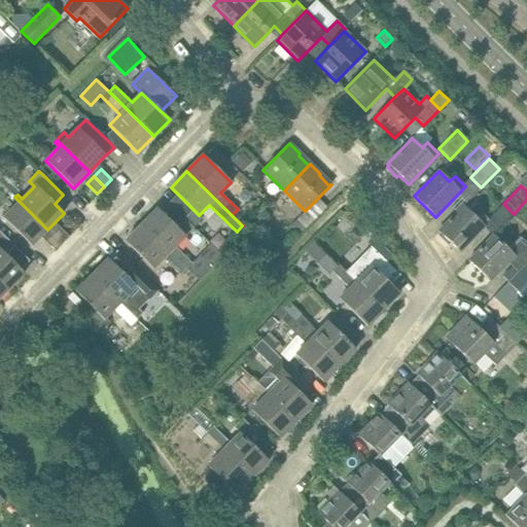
[(47,230),(14,197),(12,200),(16,204),(3,218),(31,245),(47,230)]
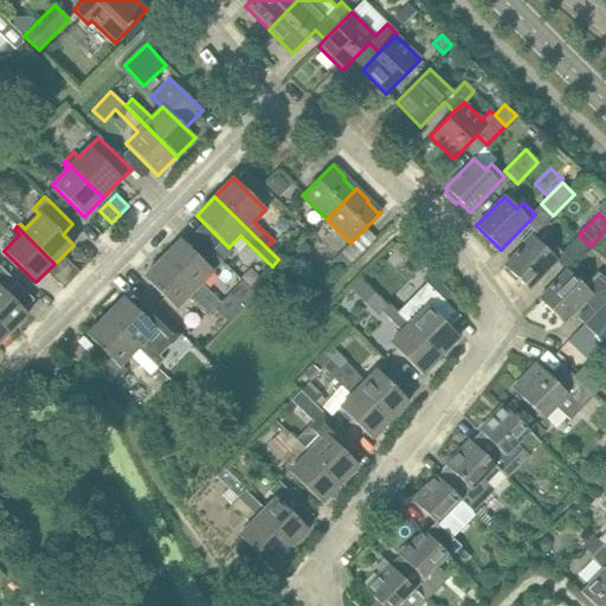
[(532,237),(503,266),(505,268),(503,270),(515,282),(517,279),(528,290),(562,255),(549,242),(543,247),(532,237)]
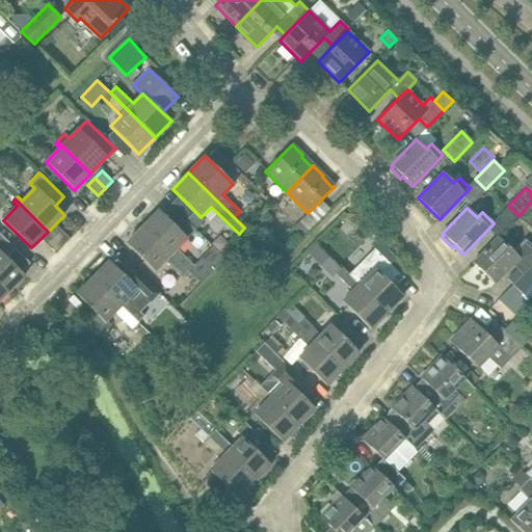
[(142,227),(187,271),(193,265),(177,248),(187,238),(158,211),(142,227)]
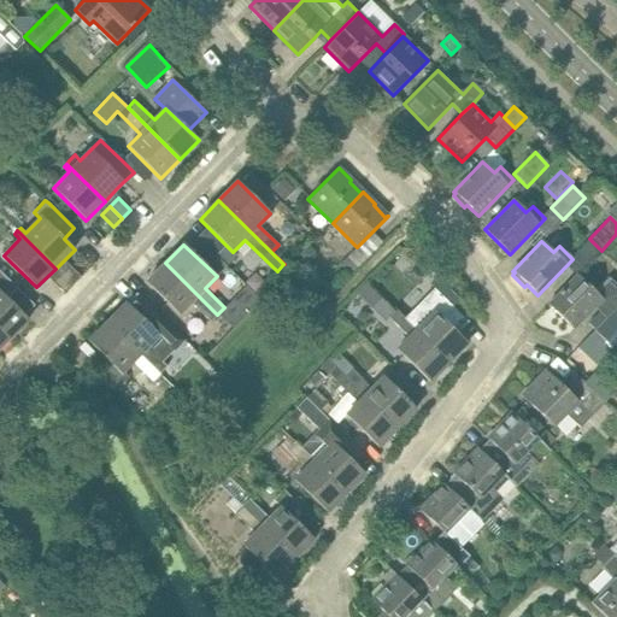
[(351,275),(364,262),(353,251),(340,264),(351,275)]
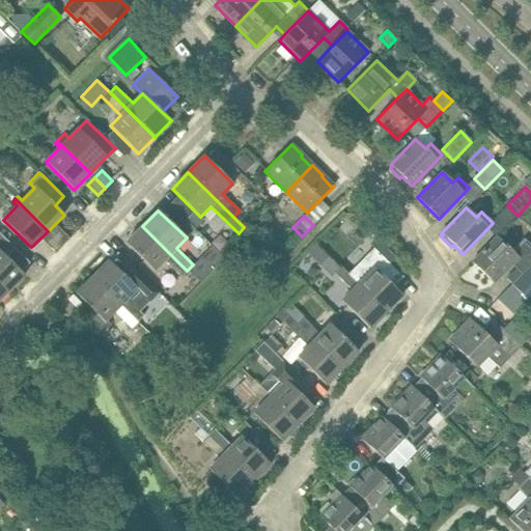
[(142,226),(126,243),(154,271),(164,260),(180,277),(187,271),(142,226)]
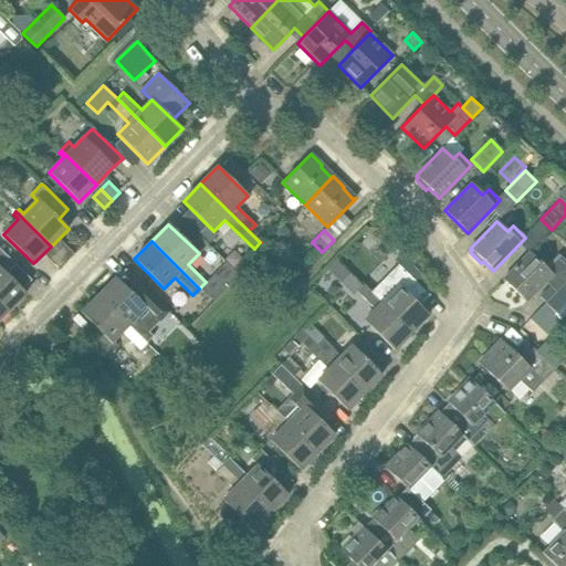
[(55,251),(66,262),(74,254),(63,243),(55,251)]
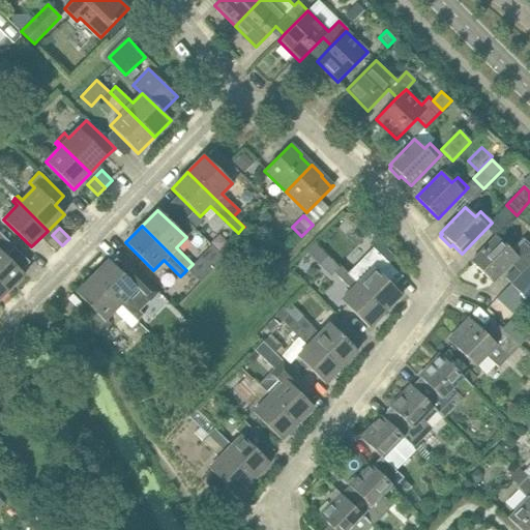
[(0,283),(8,291),(24,274),(5,256),(13,247),(0,233),(0,283)]
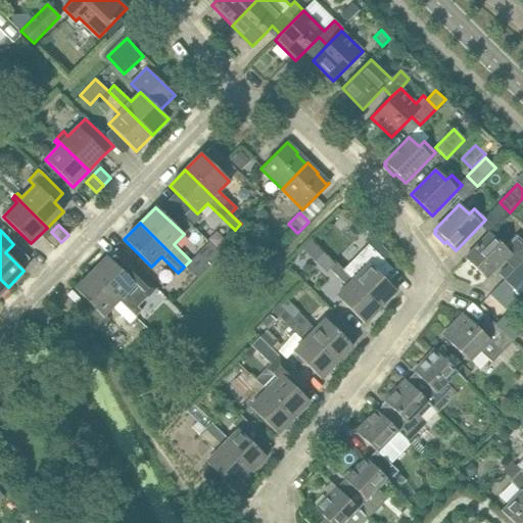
[(61,242),(51,232),(44,239),(54,249),(61,242)]
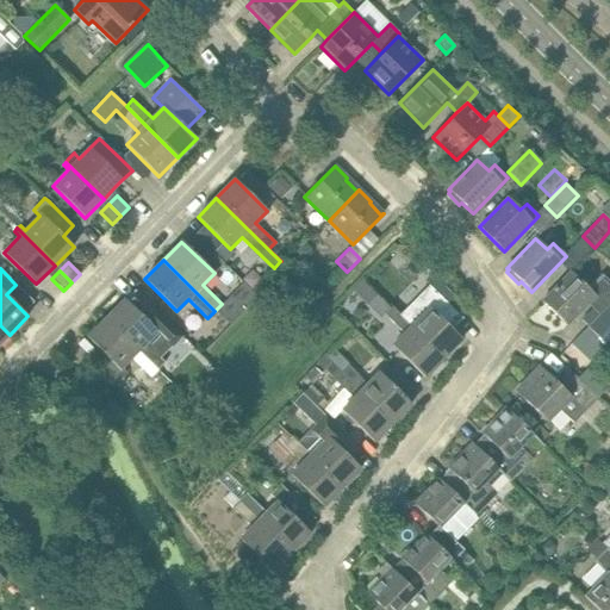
[(587,288),(571,272),(542,302),(566,325),(587,304),(599,315),(609,304),(609,281),(602,273),(587,288)]
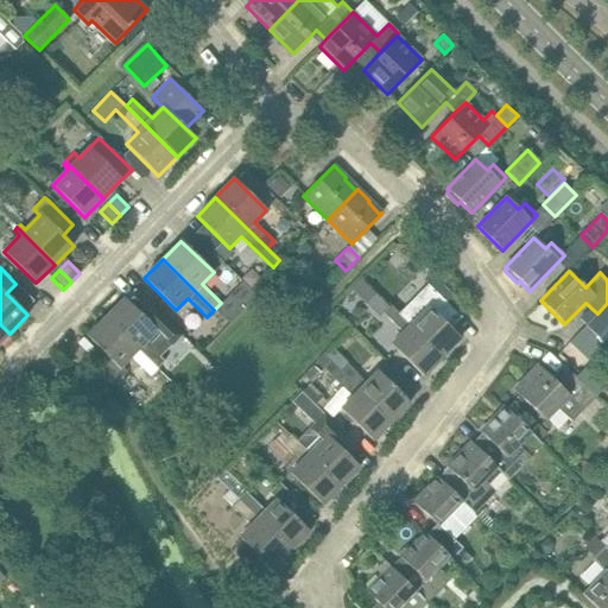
[(391,306),(442,358),(461,339),(450,329),(462,317),(428,284),(399,314),(391,306)]
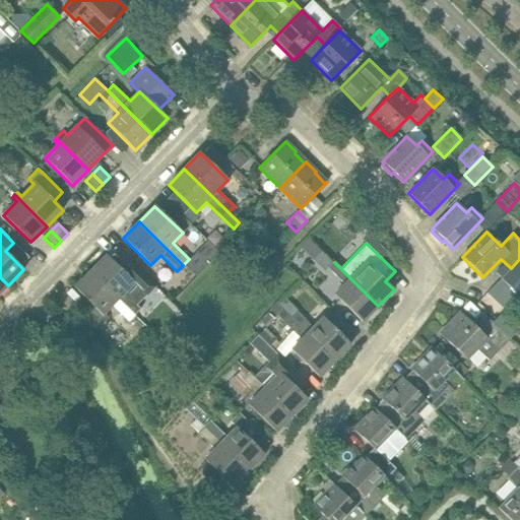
[(107,255),(90,271),(135,315),(141,310),(136,306),(146,296),(146,295),(154,285),(142,274),(118,250),(110,258),(107,255)]
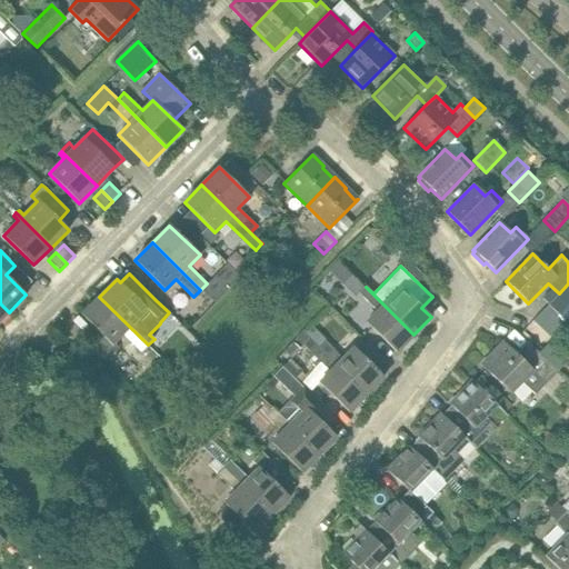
[(397,352),(413,335),(366,287),(351,273),(342,285),(356,297),(359,293),(377,311),(366,322),(397,352)]
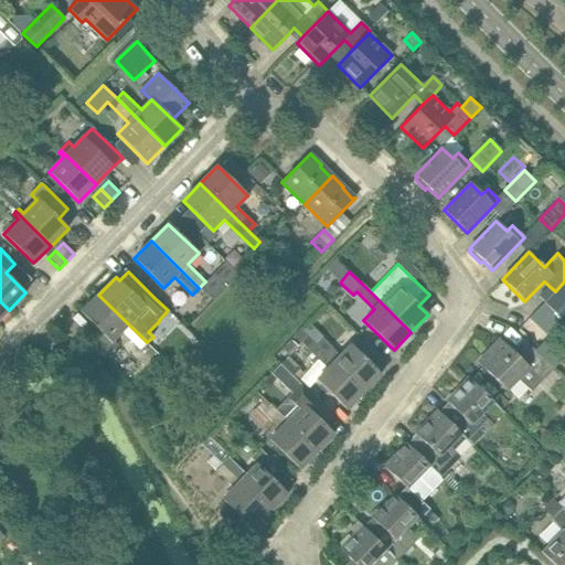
[(215,273),(200,289),(211,300),(226,284),(215,273)]
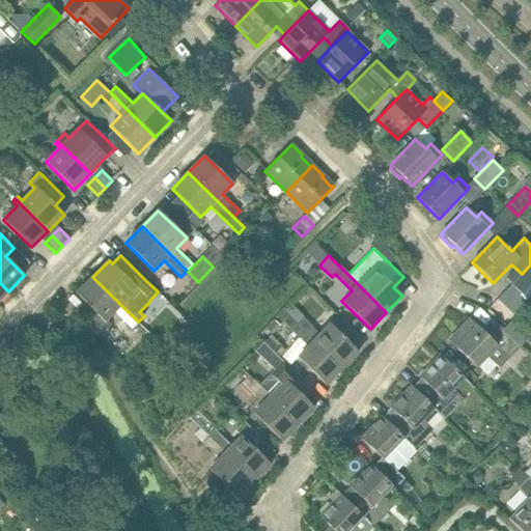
[(511,284),(529,302),(530,300),(530,264),(522,274),(511,284)]
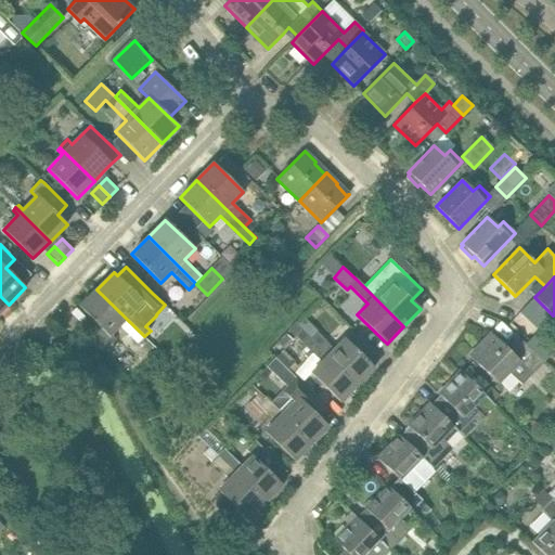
[(138,343),(144,336),(97,289),(79,307),(92,320),(81,331),(103,351),(114,340),(110,336),(119,325),(138,343)]
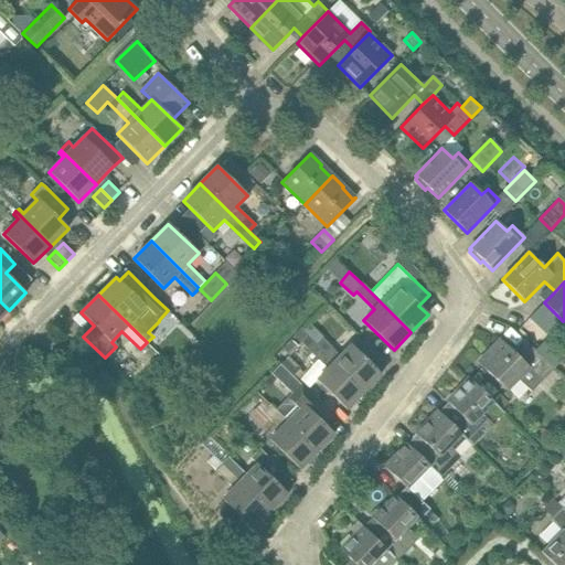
[(309,322),(301,331),(306,336),(363,392),(381,374),(375,369),(365,359),(356,350),(351,344),(340,355),(333,350),(332,348),(322,339),(323,338),(309,322)]
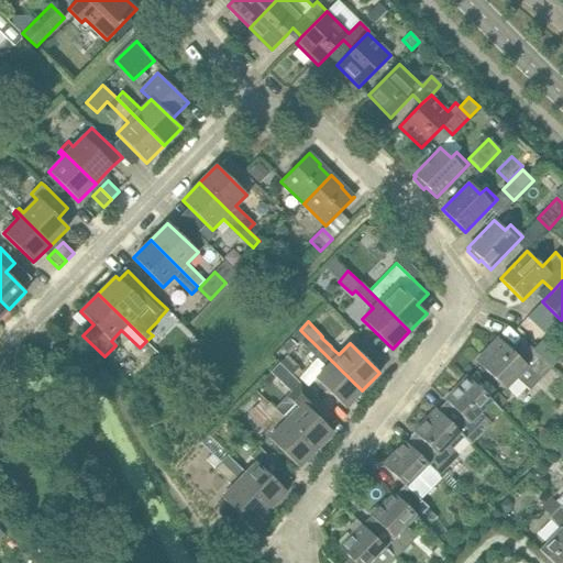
[(305,334),(298,340),(320,361),(326,367),(316,378),(315,378),(328,392),(345,408),(362,390),(305,334)]
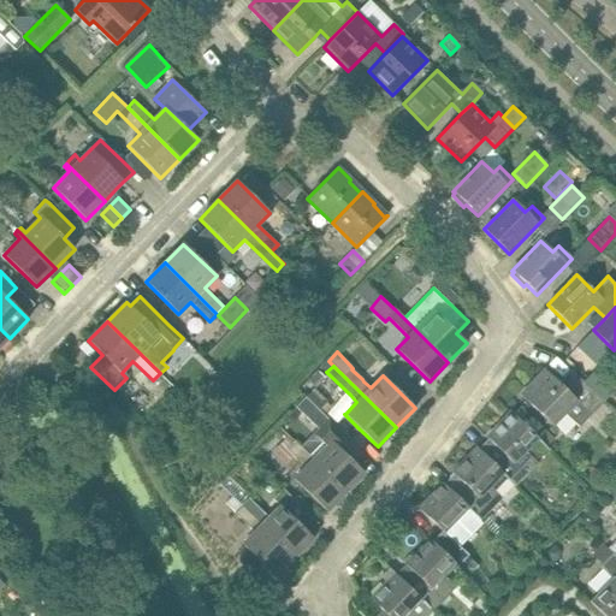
[(600,400),(581,380),(576,375),(563,389),(545,371),(520,396),(554,427),(566,415),(580,428),(592,415),(588,412),(600,400)]
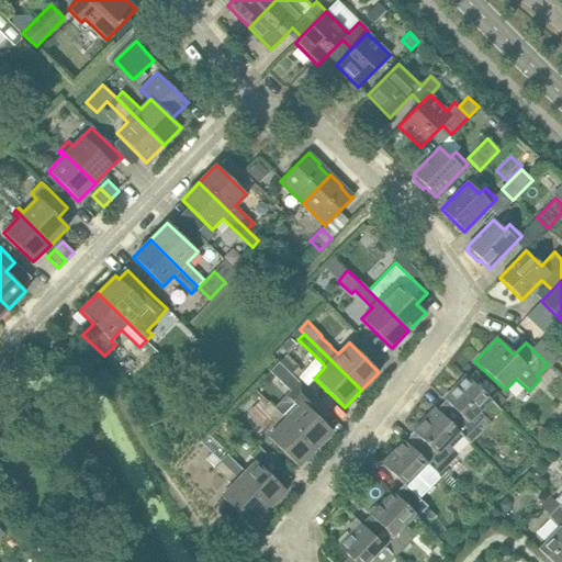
[(538,338),(530,347),(548,364),(557,356),(538,338)]
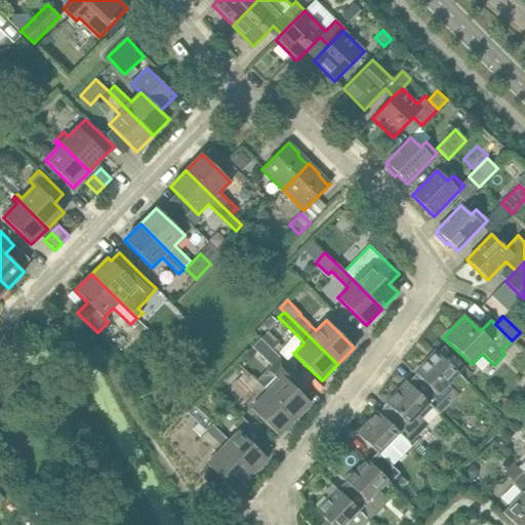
[(260,338),(252,347),(272,366),(268,370),(278,380),(267,393),(294,420),(310,404),(301,396),(310,388),(296,374),(297,374),(291,368),(279,356),(260,337),(260,338)]
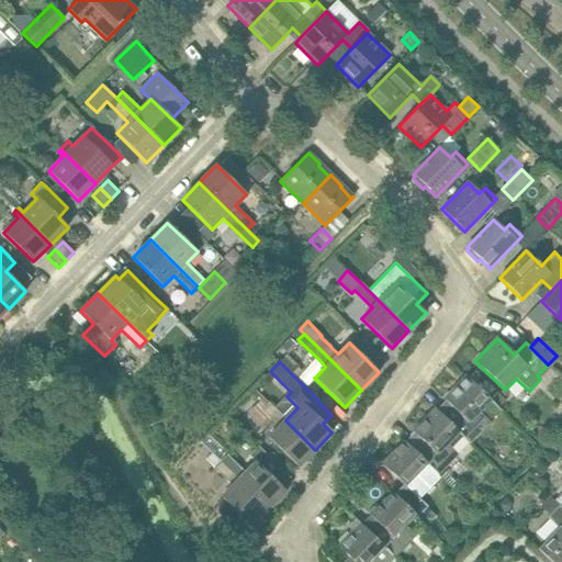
[(469,422),(491,400),(465,377),(444,398),(446,401),(436,411),(470,442),(480,431),(469,422)]
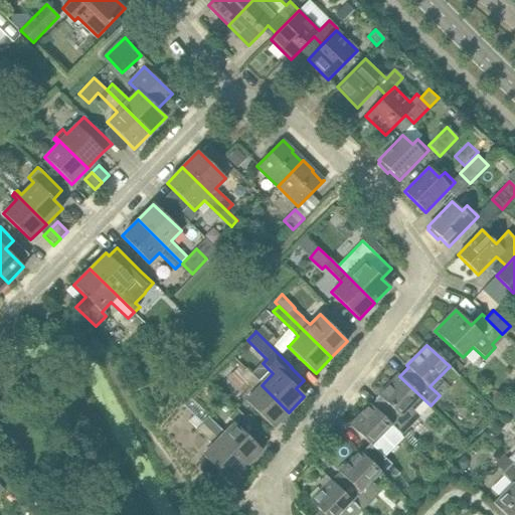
[(262,385),(251,375),(245,368),(239,375),(255,391),(245,401),(259,413),(273,427),(289,412),(262,385)]
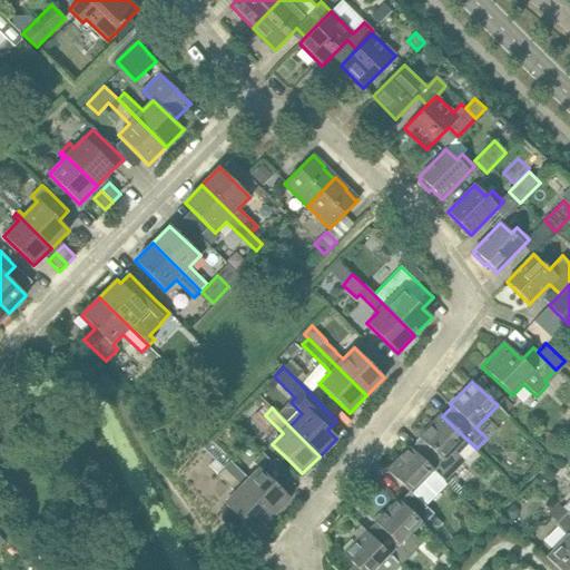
[(477,449),(442,416),(441,414),(419,438),(420,439),(411,449),(444,480),(445,481),(477,449)]
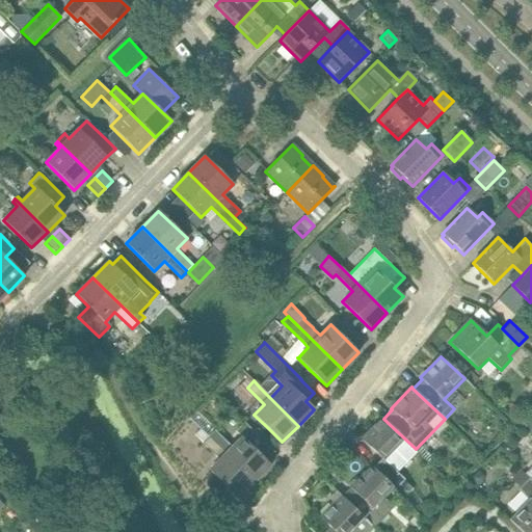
[(381,417),(361,439),(381,459),(373,468),(393,487),(396,489),(404,480),(394,470),(415,448),(383,419),(381,417)]
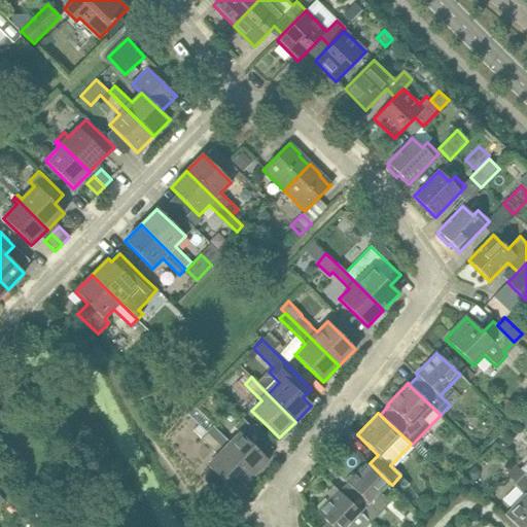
[(213,427),(207,432),(251,477),(268,460),(264,456),(272,448),(248,424),(242,418),(234,427),(240,433),(230,444),(213,427)]
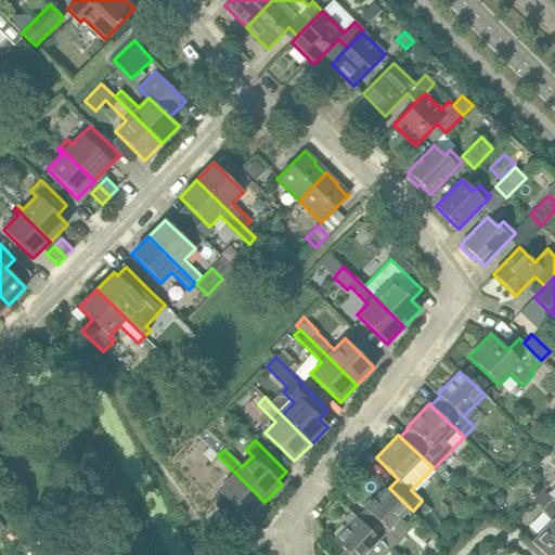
[(248,519),(265,502),(218,455),(209,448),(203,454),(229,479),(218,490),(248,519)]
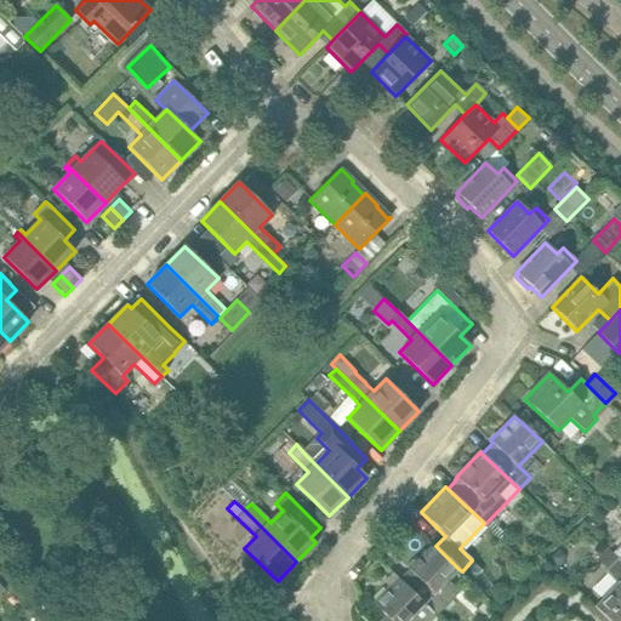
[(461,592),(448,580),(459,569),(436,546),(432,542),(408,568),(411,571),(402,582),(437,616),(461,592)]
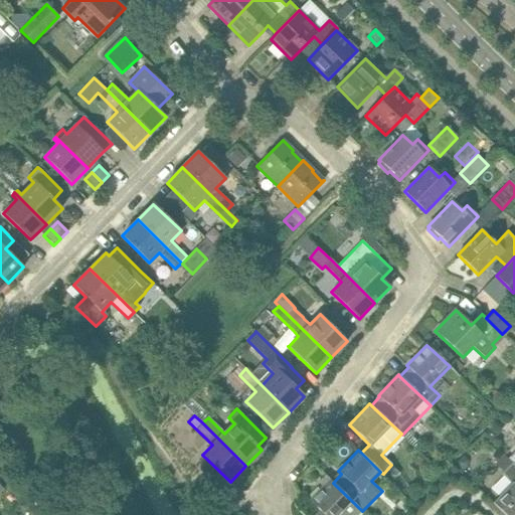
[(514,514),(514,467),(512,464),(511,465),(503,457),(495,465),(503,472),(502,473),(512,483),(493,503),(504,514),(514,514)]
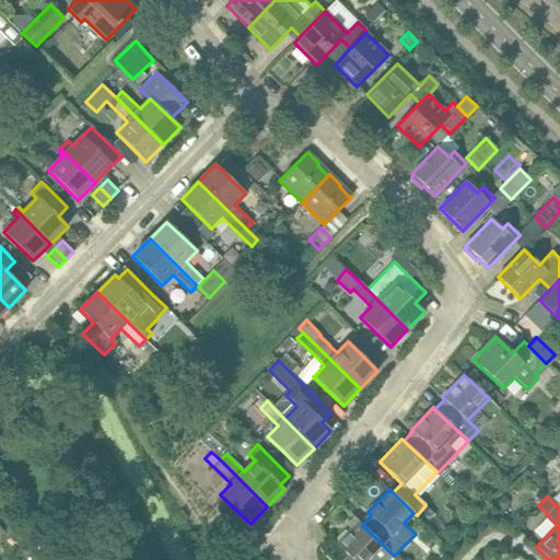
[(368,559),(388,559),(394,556),(362,525),(353,516),(346,524),(351,529),(336,544),(348,556),(342,559),(368,559)]
